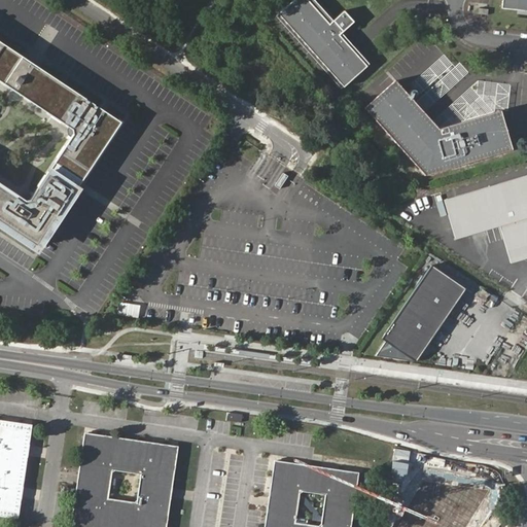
[(303,0),(291,0),(275,15),(340,89),(363,67),(336,36),(339,34),(350,24),(341,12),(331,21),(326,26),(303,0)]
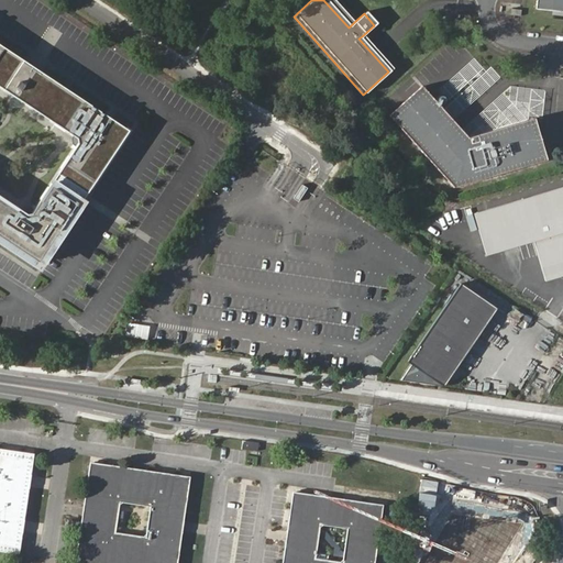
[(334,0),(323,0),(349,28),(354,22),(334,0)]
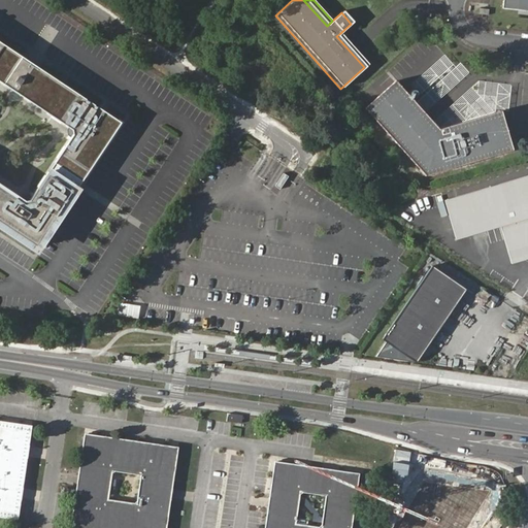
[(527,0),(502,0),(502,7),(527,9),(527,0)]
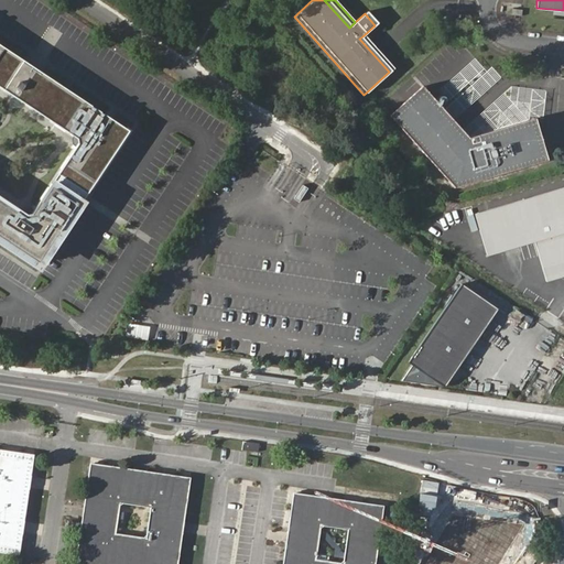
[(362,36),(359,39),(389,72),(391,69),(362,36)]
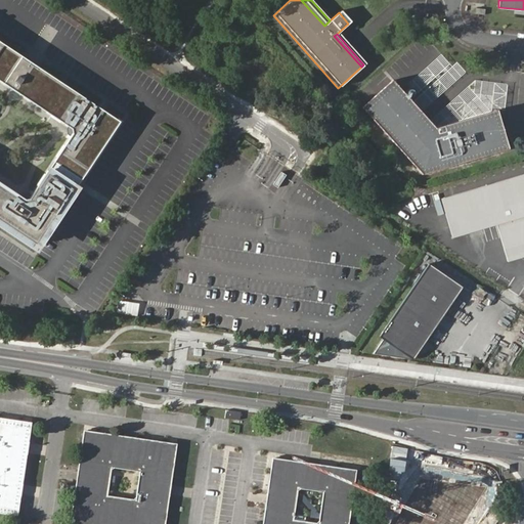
[(58,80),(6,45),(5,46),(0,42),(0,221),(39,248),(77,189),(76,188),(82,179),(83,180),(122,122),(68,86),(67,87),(57,81),(58,80)]
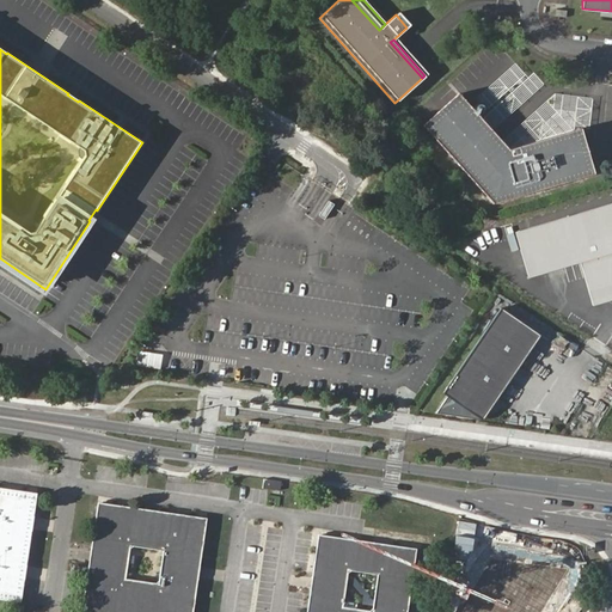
[(458,93),(420,127),(490,204),(595,175),(592,164),(582,128),(509,151),(496,135),(458,93)]
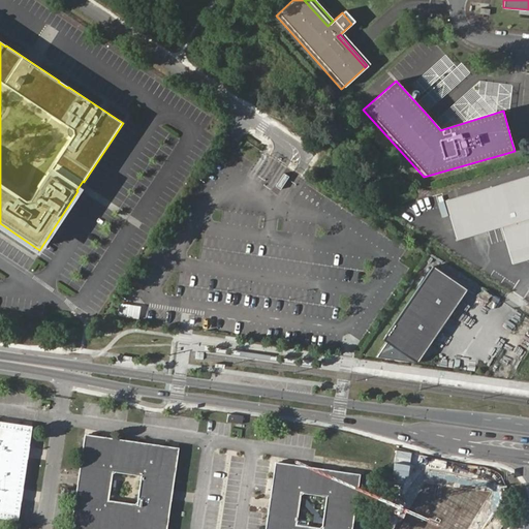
[(528,175),(444,199),(458,245),(503,232),(512,265),(528,259),(528,175)]
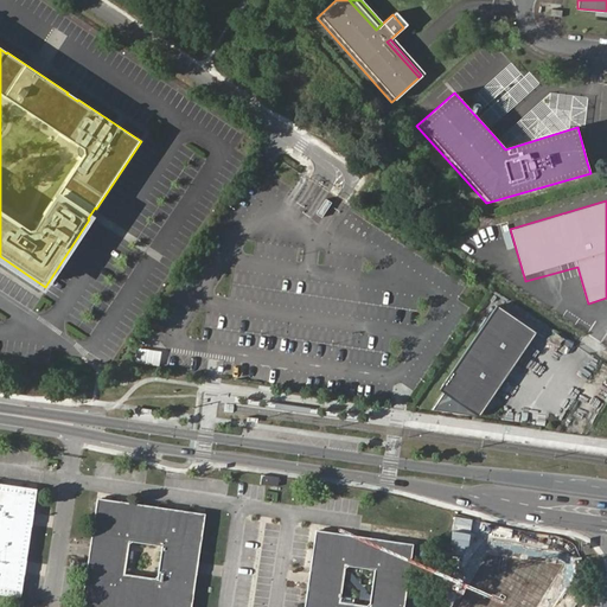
[(497,308),(485,324),(524,352),(536,336),(497,308)]
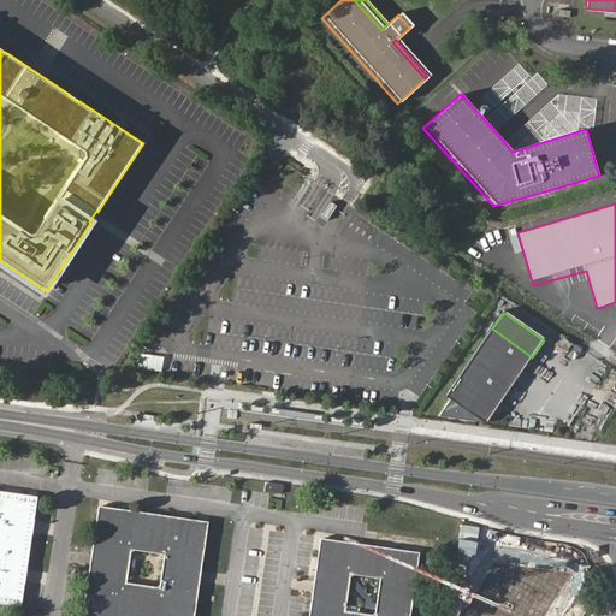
[(449,401),(437,419),(484,425),(532,357),(492,329),(444,397),(449,401)]
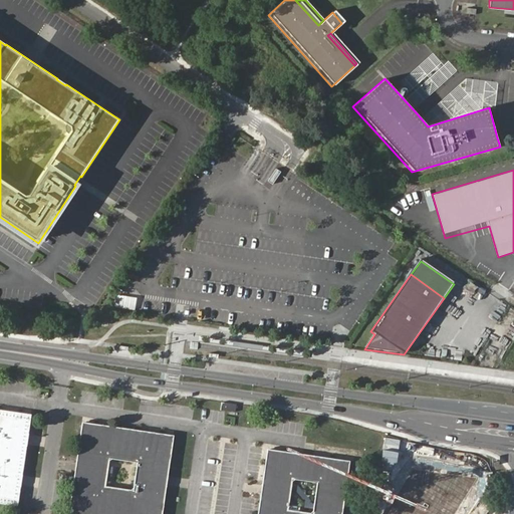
[(115,307),(133,309),(135,298),(117,295),(115,307)]
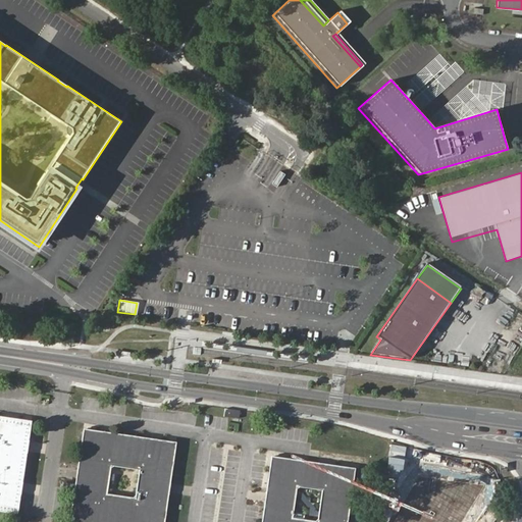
[(266,354),(267,350),(237,346),(237,350),(266,354)]
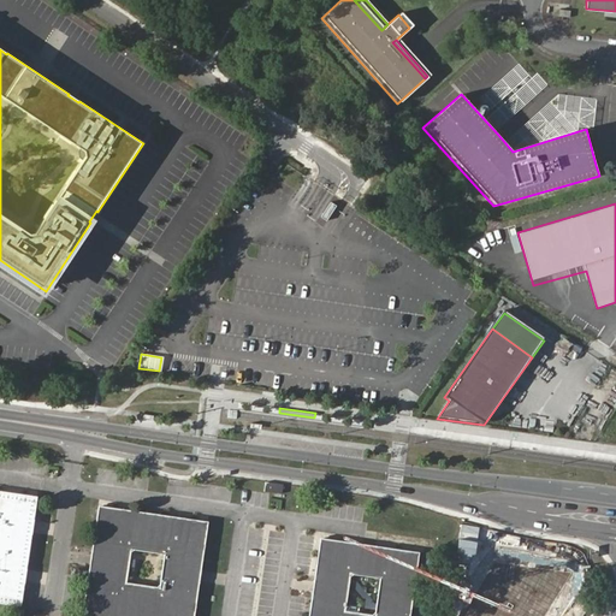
[(283,484),(266,483),(265,492),(282,493),(283,484)]
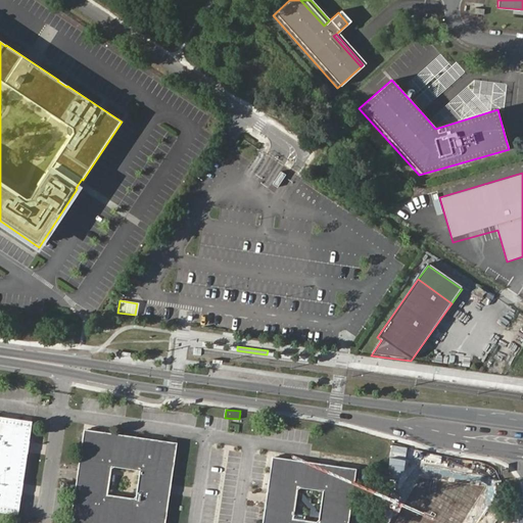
[(0,415),(0,508),(19,511),(34,421),(0,415)]
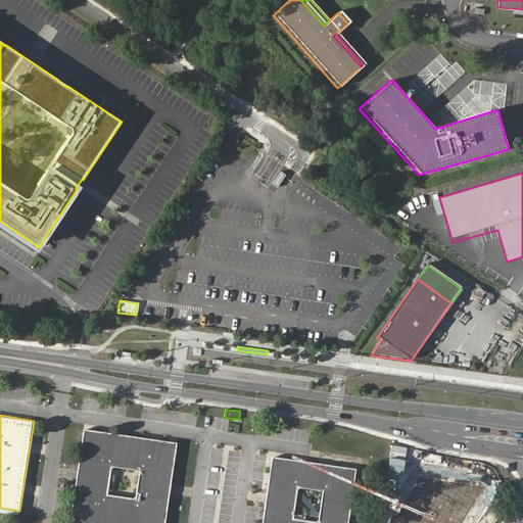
[(86,429),(73,519),(99,522),(167,522),(179,443),(86,429)]
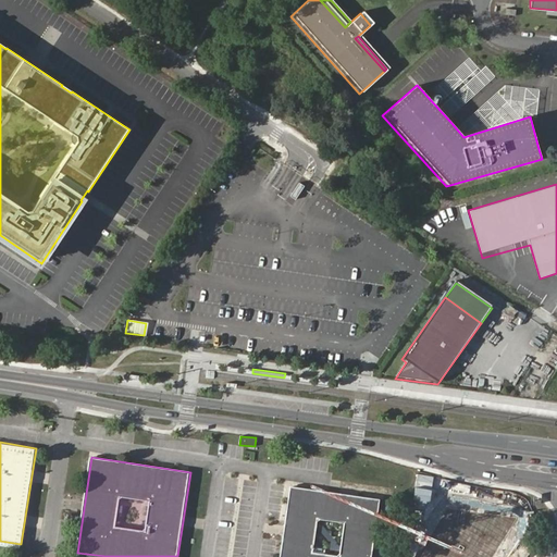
[(292,487),(280,556),(370,556),(379,500),(292,487)]
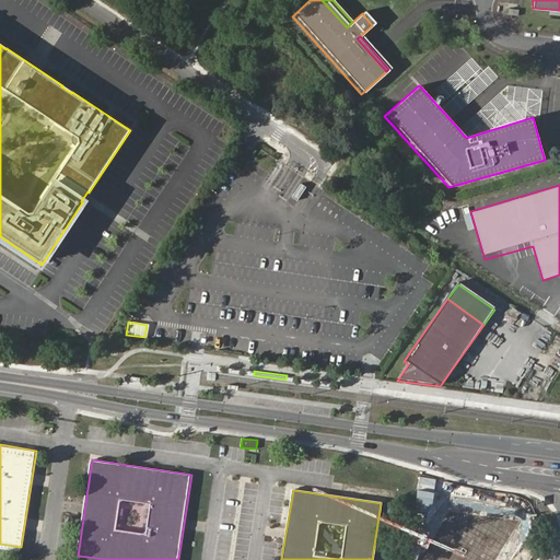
[(496,559),(493,544),(468,548),(467,544),(453,536),(448,516),(424,521),(430,553),(427,559),(496,559)]
